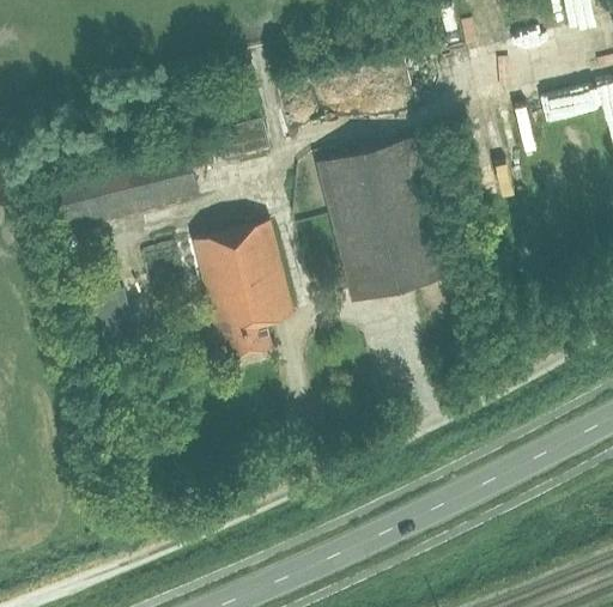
[(492,155),(509,153),(504,114),(487,116),(492,155)]
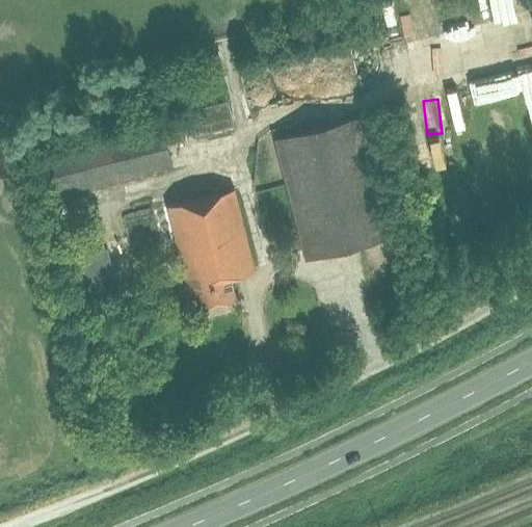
[(227,105),(189,114),(195,140),(233,131),(227,105)]
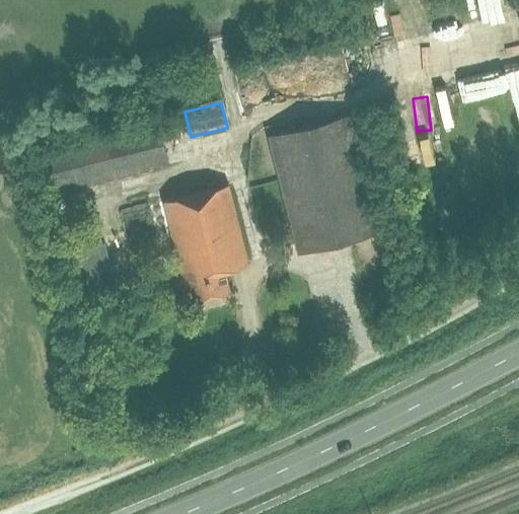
[(170,168),(158,121),(150,123),(148,115),(123,122),(125,129),(38,150),(50,199),(170,168)]
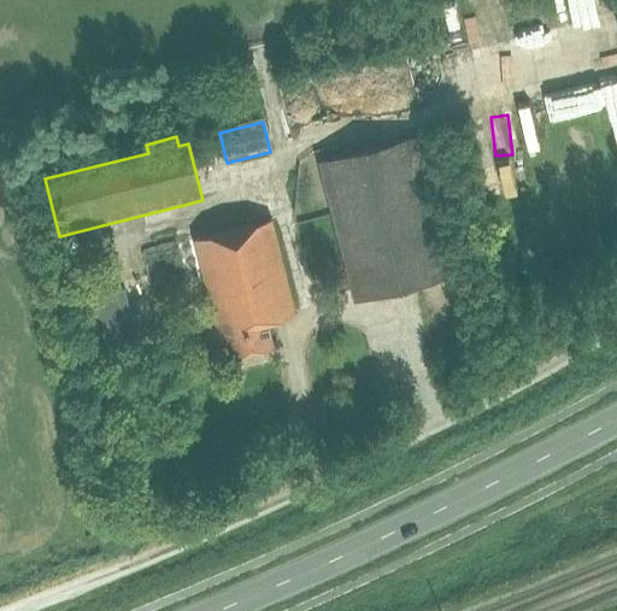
[(411,142),(318,166),(353,305),(446,282),(411,142)]
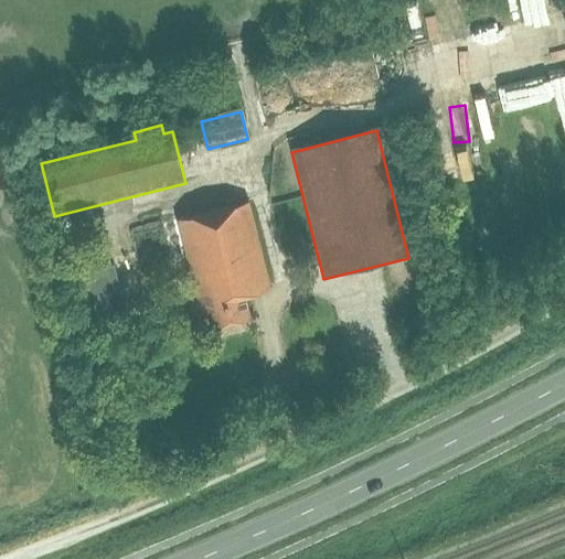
[(501,186),(513,183),(503,152),(492,156),(501,186)]
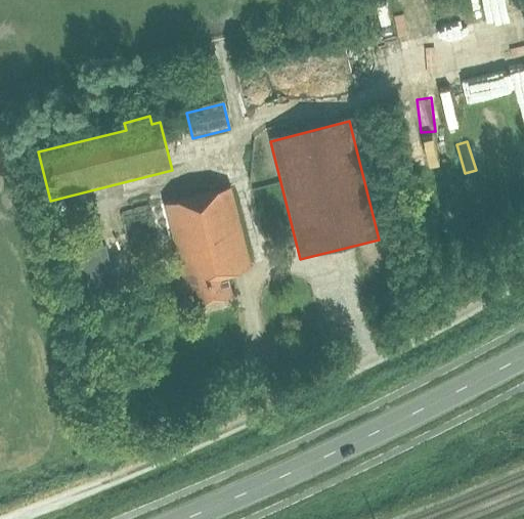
[(435,182),(445,181),(440,142),(431,143),(435,182)]
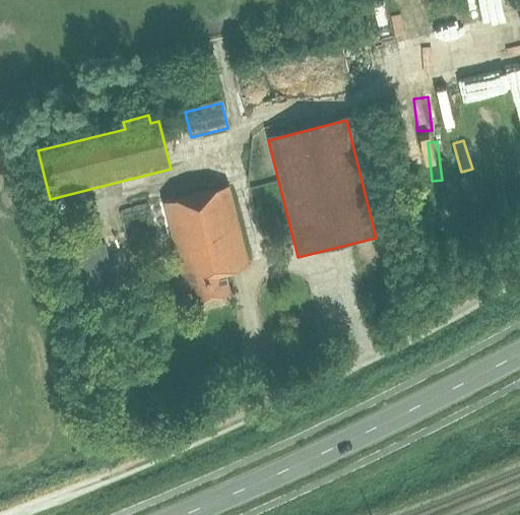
[(250,269),(246,250),(231,189),(165,205),(183,276),(188,296),(193,295),(196,305),(232,296),(226,275),(250,269)]
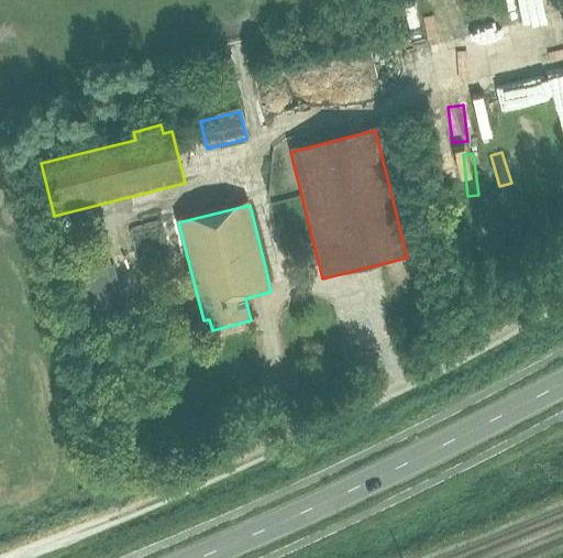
[(119,274),(80,284),(94,335),(132,325),(119,274)]
